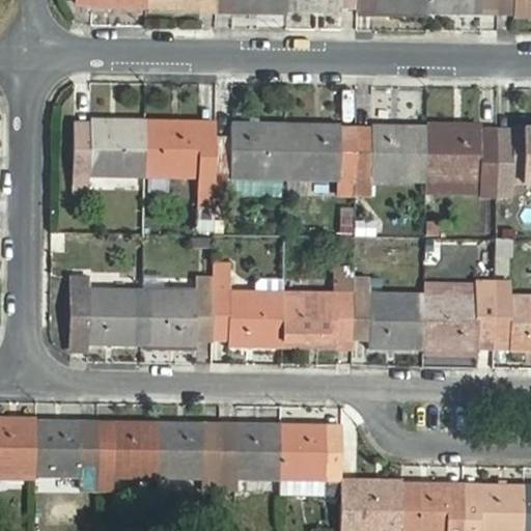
[(93,0),(93,7),(146,8),(146,0),(93,0)]
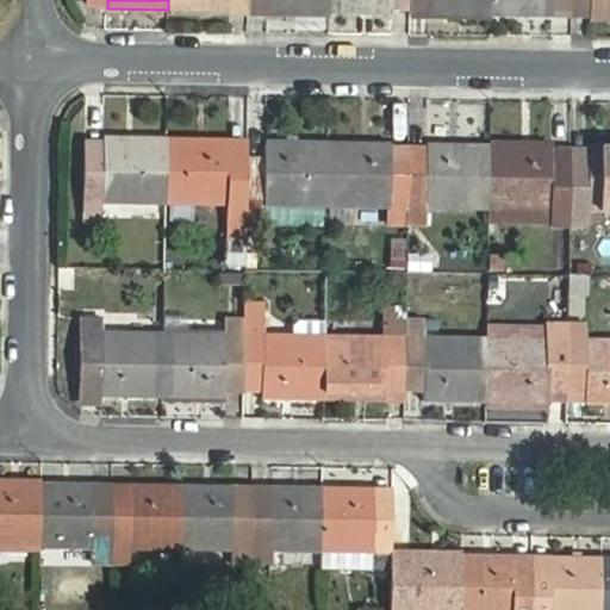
[(168,0),(168,10),(231,11),(231,0),(168,0)]
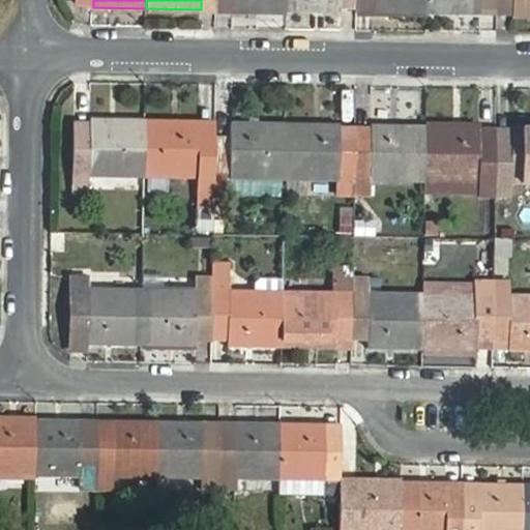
[(232,0),(232,10),(287,11),(287,0),(232,0)]
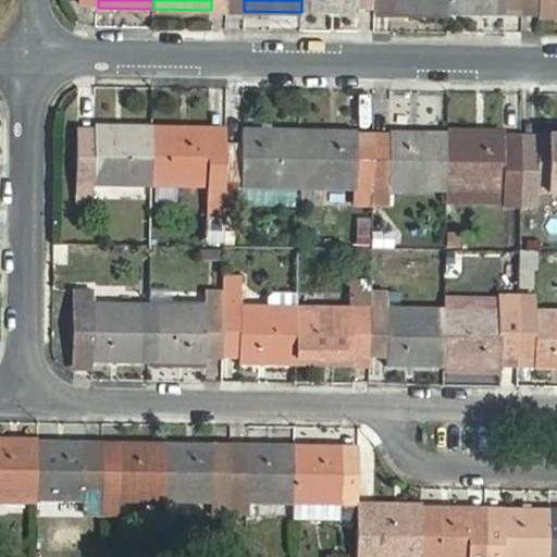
[(358,0),(301,0),(301,12),(358,13),(358,0)]
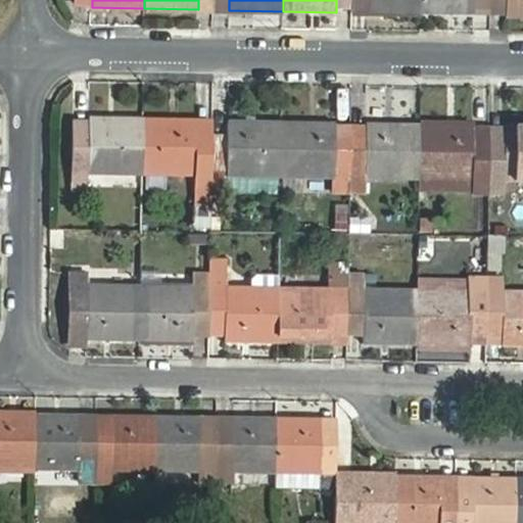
[(368,0),(369,12),(422,13),(422,0),(368,0)]
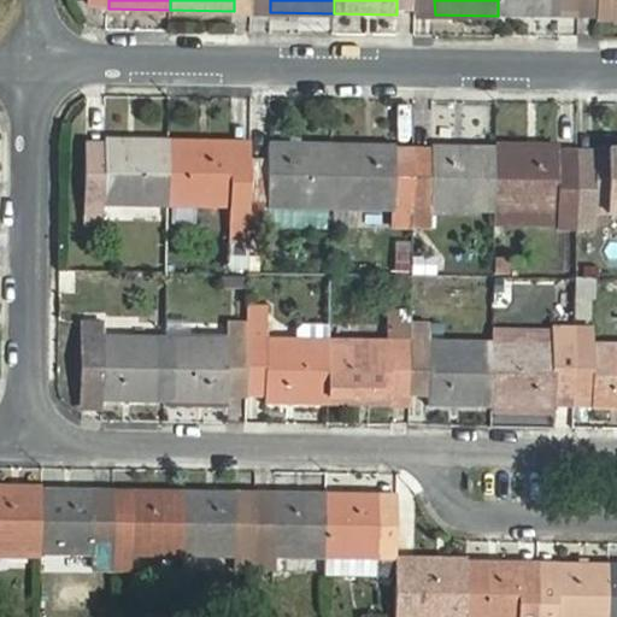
[(562,1),(582,3),(581,0),(498,0),(498,16),(562,17),(562,1)]
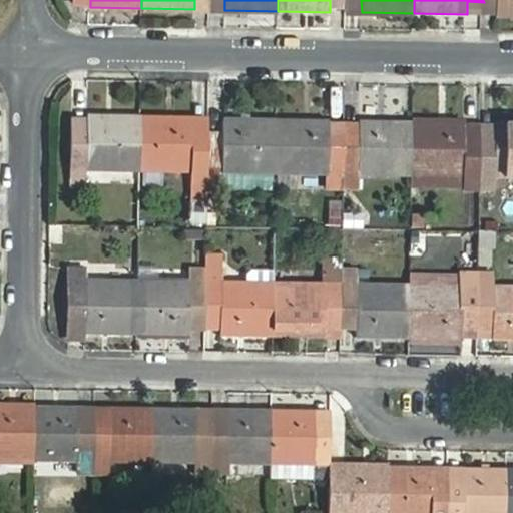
[(499,15),(512,14),(512,0),(483,0),(484,2),(499,2),(499,15)]
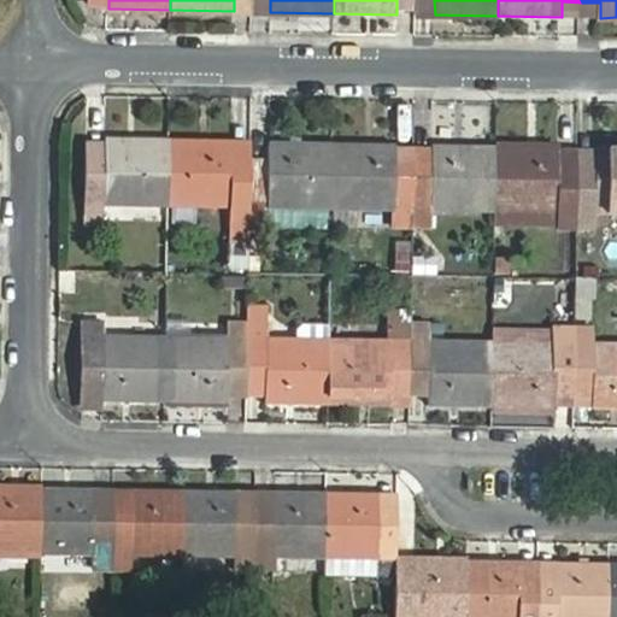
[(106,205),(169,206),(170,142),(106,141),(106,152),(87,152),(86,213),(105,215),(106,205)]
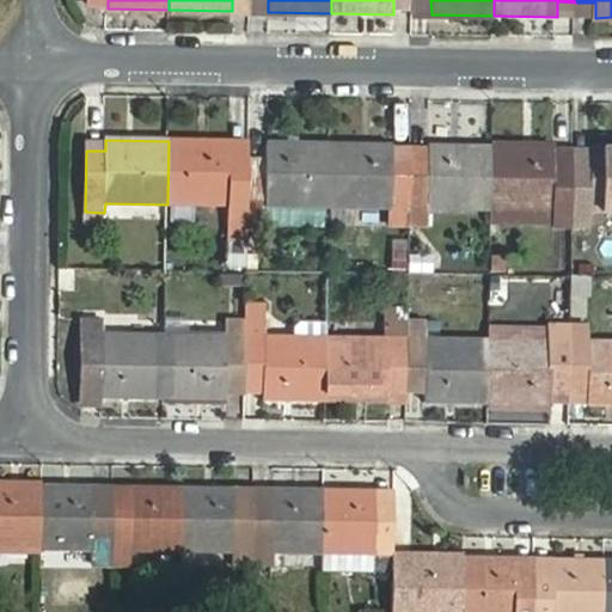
[(231,240),(248,240),(249,200),(249,158),(231,157),(231,142),(169,141),(167,204),(231,206),(231,240)]
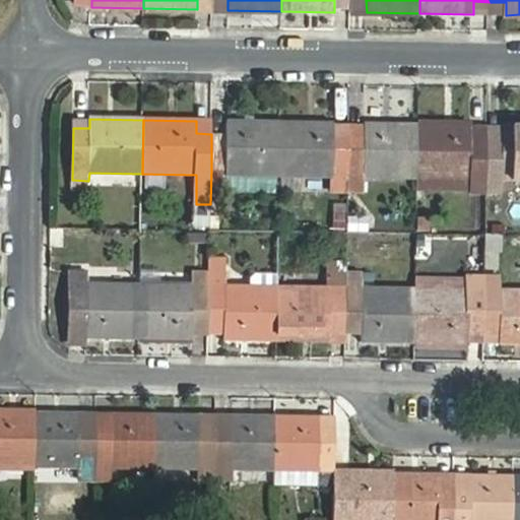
[(226,175),(279,176),(280,122),(226,121),(226,134),(211,134),(211,170),(226,170),(226,175)]
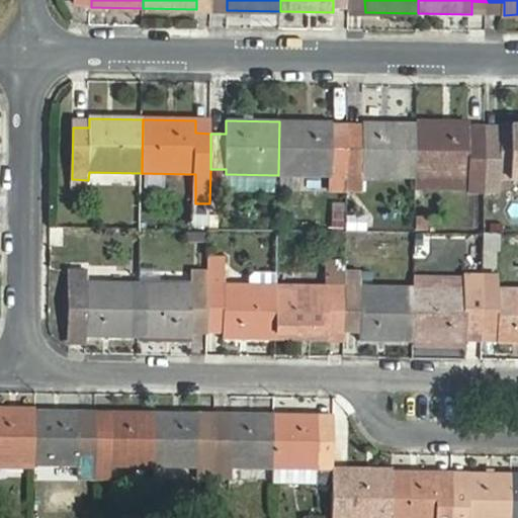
[(278,175),(347,177),(348,136),(333,136),(333,122),(279,121),(278,175)]
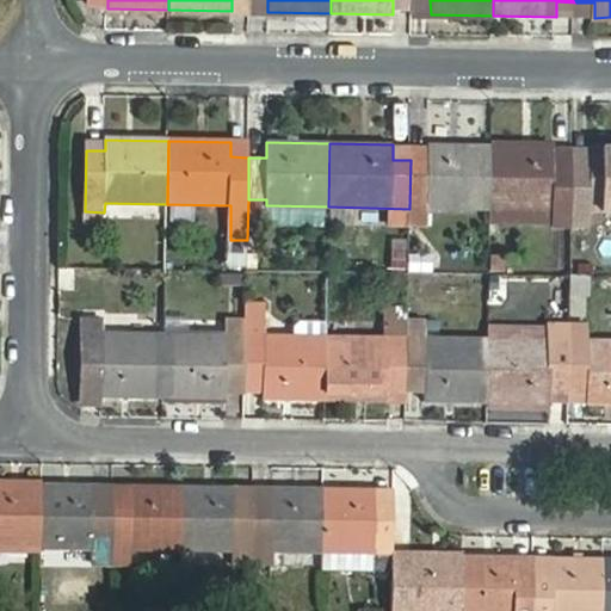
[(429,209),(491,209),(492,146),(429,144),(429,160),(411,160),(409,209),(409,224),(427,224),(429,209)]
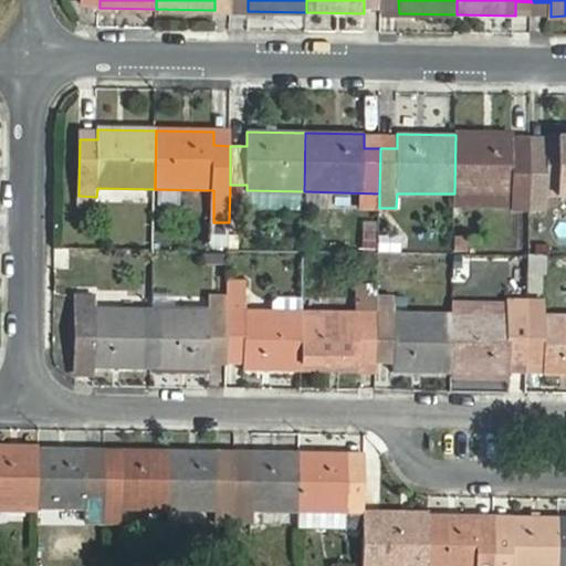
[(512,210),(530,210),(530,207),(530,150),(512,149),(513,136),(456,135),(454,194),(512,195),(512,210)]
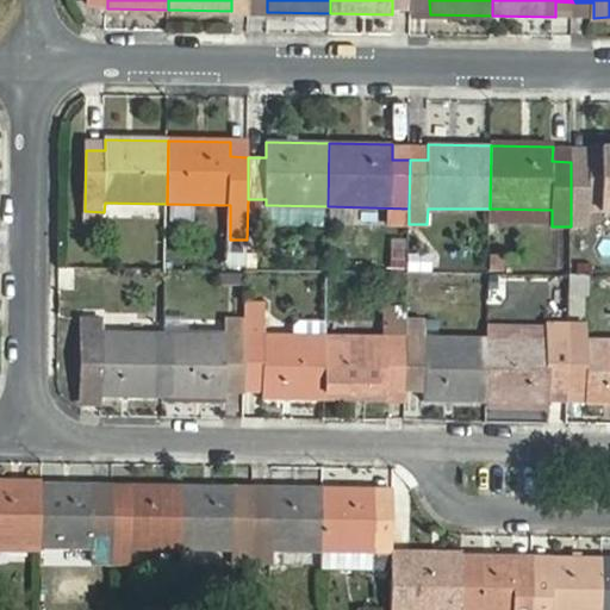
[(589,210),(609,210),(609,147),(590,147),(590,162),(571,162),(571,223),(589,223),(589,210)]
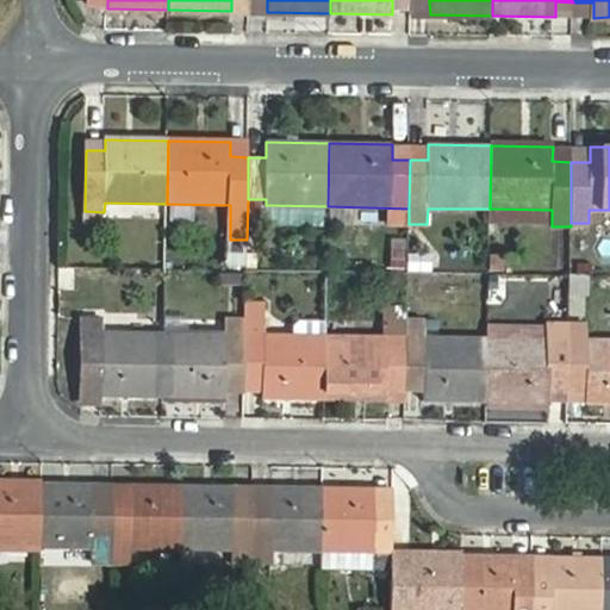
[(263,398),(324,399),(325,335),(263,334),(263,304),(246,303),(244,383),(263,383),(263,398)]
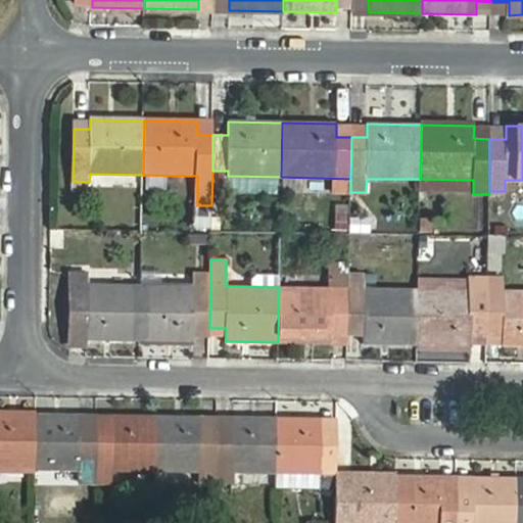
[(348,330),(349,274),(349,264),(330,264),(330,288),(279,287),(278,342),(332,342),(333,330),(348,330)]
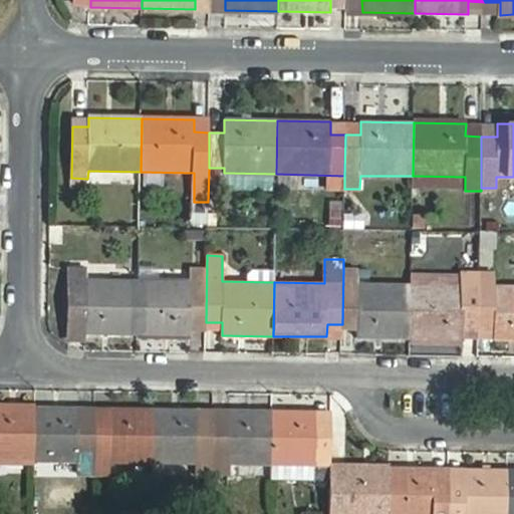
[(84,333),(138,334),(139,280),(85,279),(86,268),(70,268),(69,320),(84,321),(84,333)]
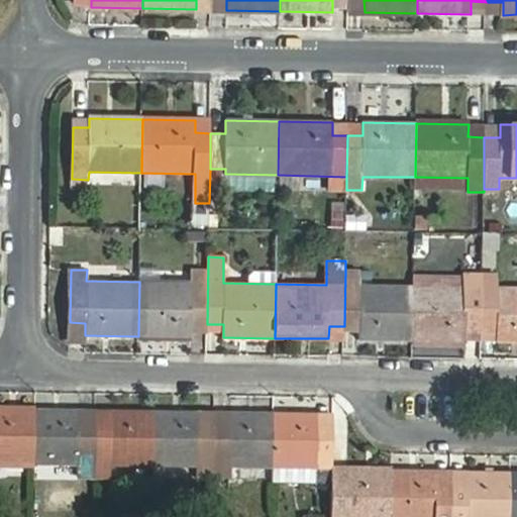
[(192,324),(207,324),(208,271),(193,270),(193,283),(139,282),(138,336),(191,337),(192,324)]
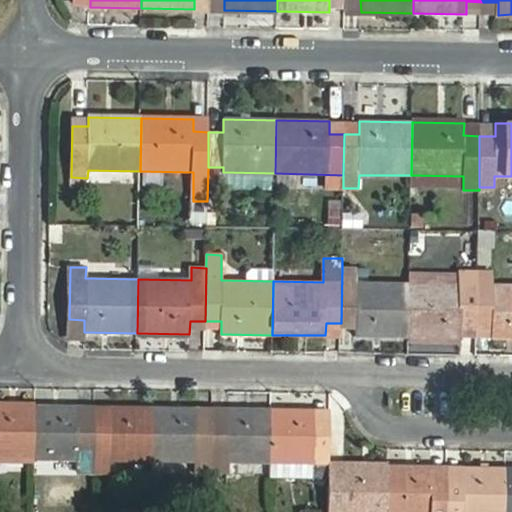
[(356,336),(409,337),(409,283),(355,282),(355,268),(342,268),(341,323),(356,323),(356,336)]
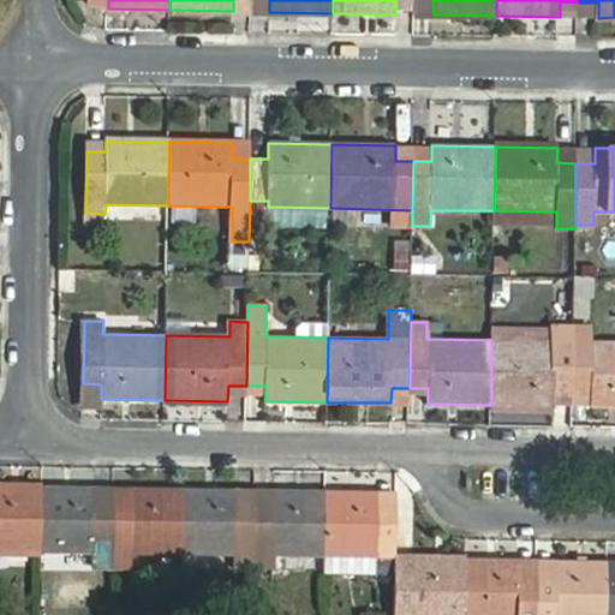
[(554,390),(572,390),(573,326),(553,326),(553,329),(493,329),(491,340),(491,405),(554,405),(554,390)]
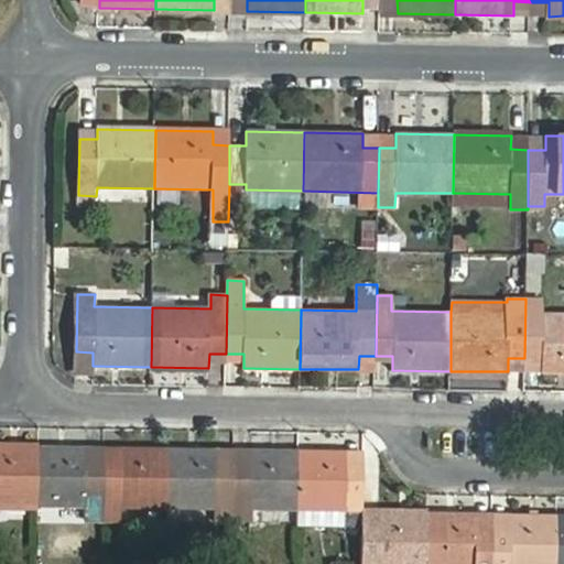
[(541,372),(563,372),(563,313),(541,314),(542,299),(525,299),(524,358),(541,358),(541,372)]
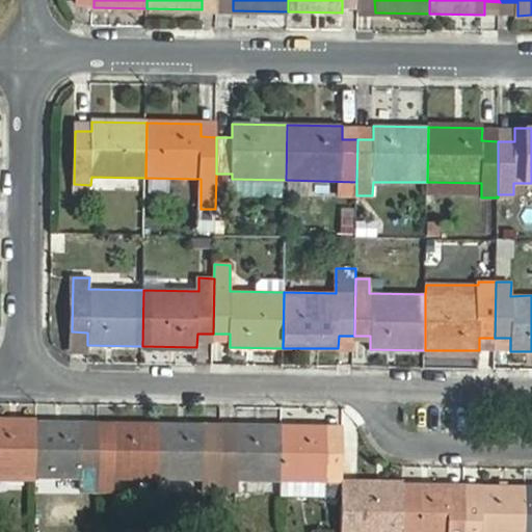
[(0,479),(37,481),(37,477),(38,421),(37,421),(0,420),(0,479)]
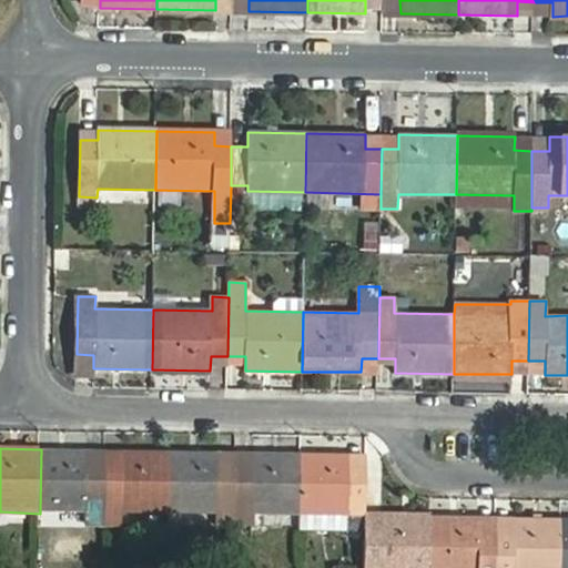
[(85,527),(105,527),(107,465),(89,465),(90,450),(41,449),(40,509),(85,510),(85,527)]
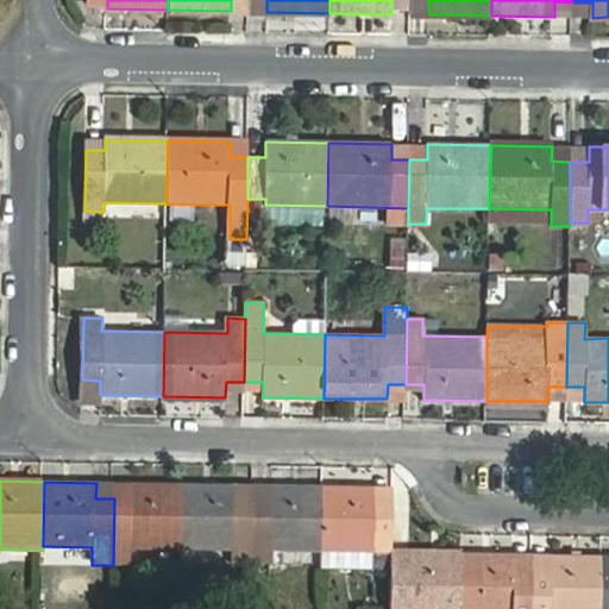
[(132,547),(183,548),(184,484),(156,484),(132,483),(132,498),(114,498),(113,565),(131,565),(132,547)]
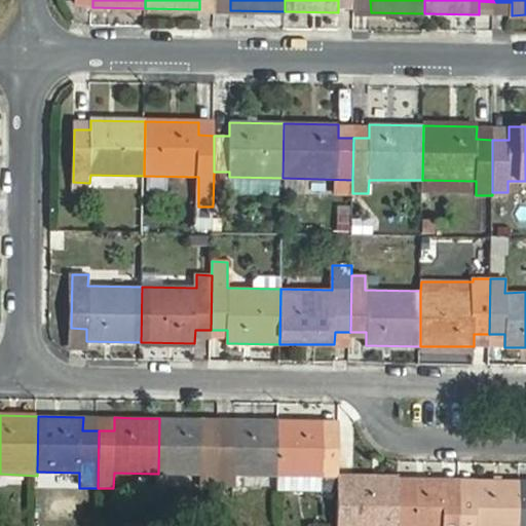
[(158,474),(219,475),(220,433),(204,431),(204,419),(159,418),(158,474)]
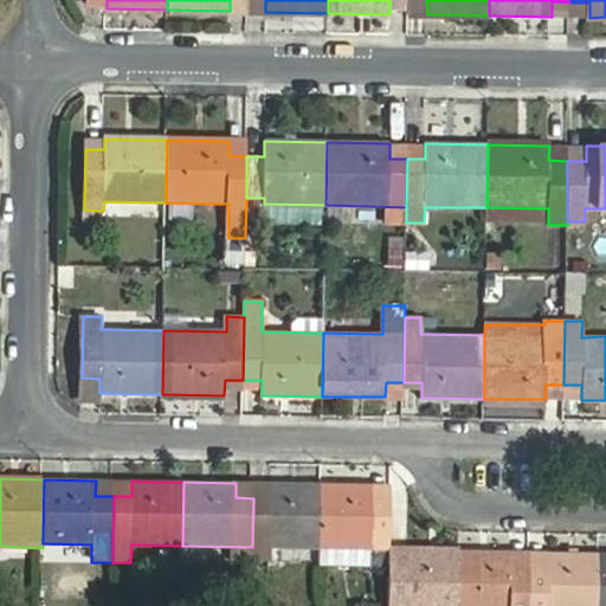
[(252,547),(321,548),(323,484),(271,483),(271,498),(253,498),(252,547)]
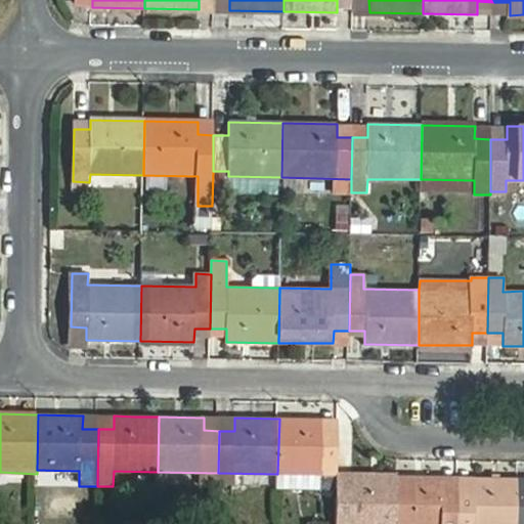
[(319,492),(337,492),(337,489),(338,432),(321,432),(321,419),(279,419),(277,474),(320,475),(319,492)]
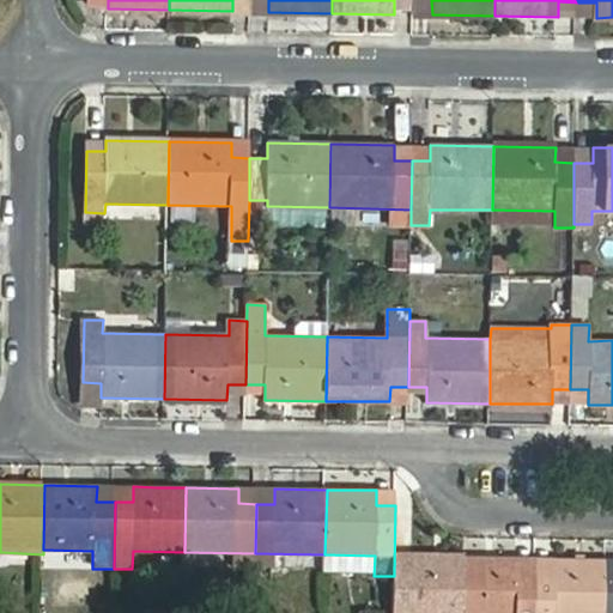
[(465,612),(466,558),(413,557),(412,572),(394,572),(394,576),(392,612),(465,612)]
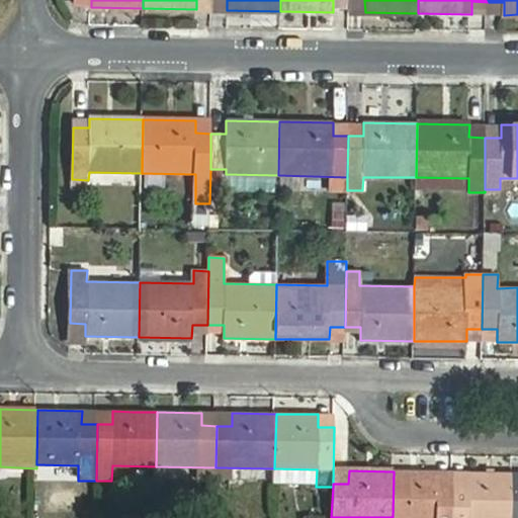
[(451,517),(452,485),(436,485),(437,472),(394,471),(393,517),(451,517)]
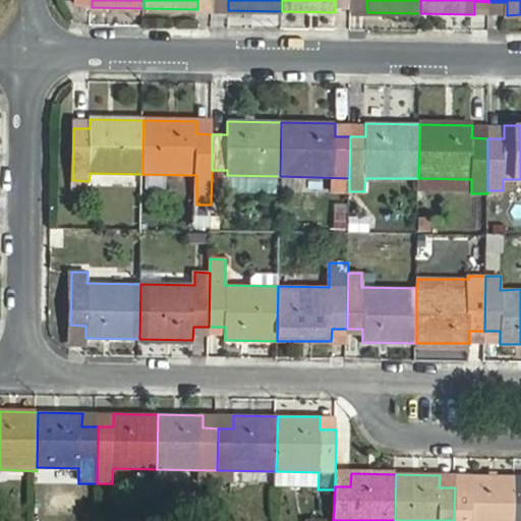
[(514,520),(515,475),(470,475),(470,488),(455,487),(454,520),(514,520)]
